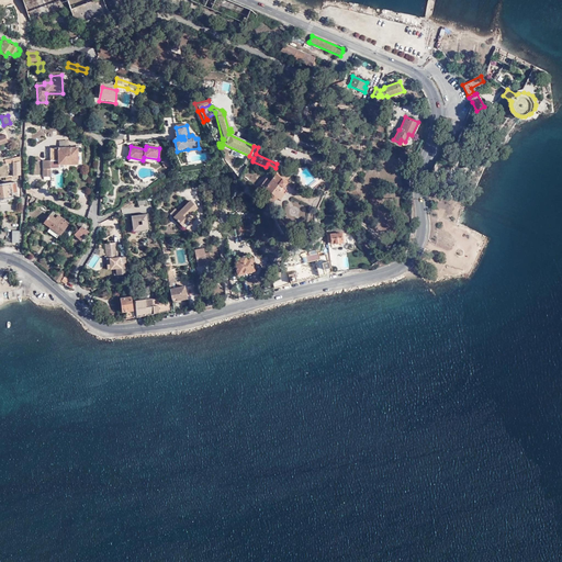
[(58,156),(49,156),(48,158),(49,169),(57,169),(57,173),(76,173),(76,157),(69,157),(58,156)]
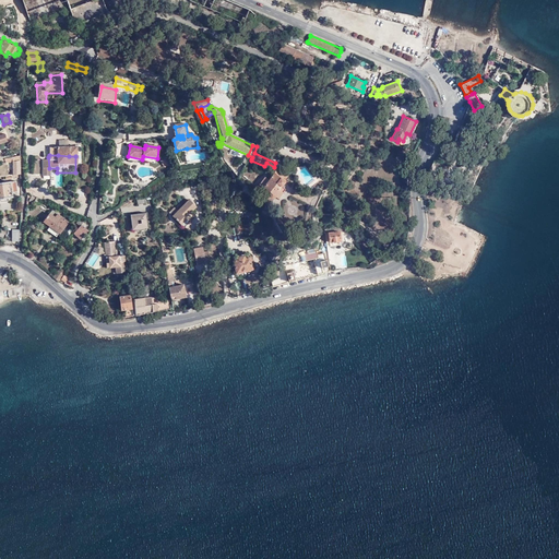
[(253,190),(258,192),(261,188),(268,192),(266,194),(270,198),(273,198),(274,197),(276,199),(283,189),(280,187),(283,181),(272,173),(266,180),(262,177),(257,185),(258,185),(253,190)]
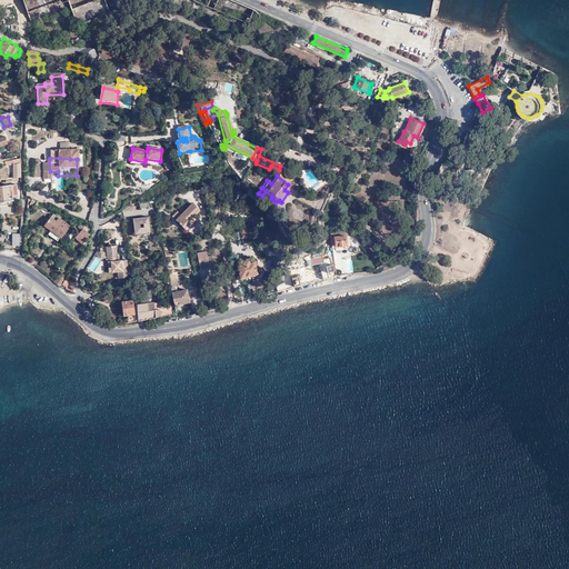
[(16,185),(0,186),(0,202),(12,201),(12,196),(18,196),(16,185)]
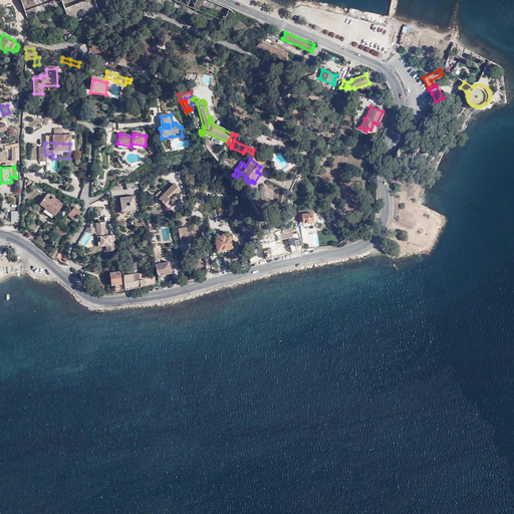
[(30,177),(25,174),(24,177),(29,180),(37,183),(39,180),(30,177)]
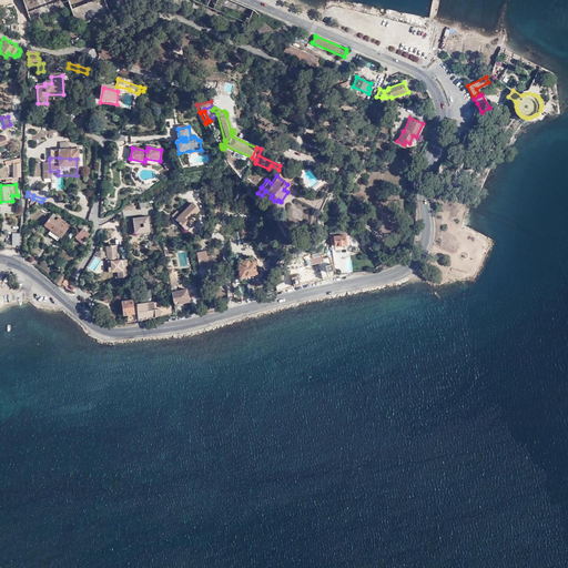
[(191,204),(174,221),(183,231),(189,225),(186,223),(199,212),(191,204)]
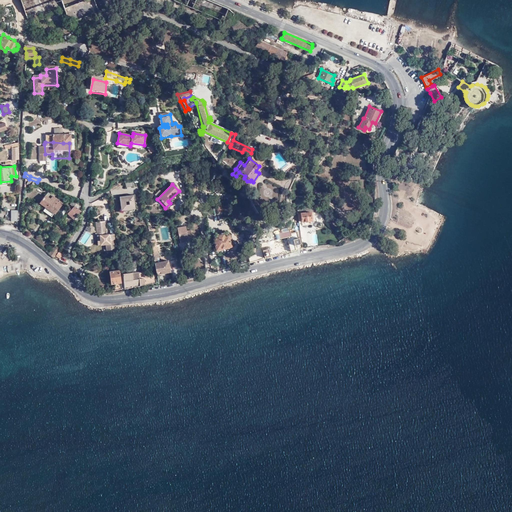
[(129,208),(133,207),(131,193),(128,194),(128,196),(122,196),(122,194),(117,195),(119,209),(123,208),(124,210),(129,210),(129,208)]
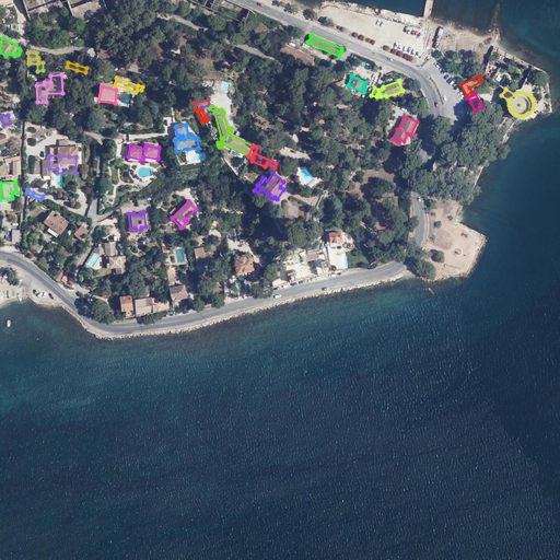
[(55,219),(49,216),(44,223),(49,229),(47,232),(55,238),(58,235),(59,235),(68,224),(57,216),(55,219)]
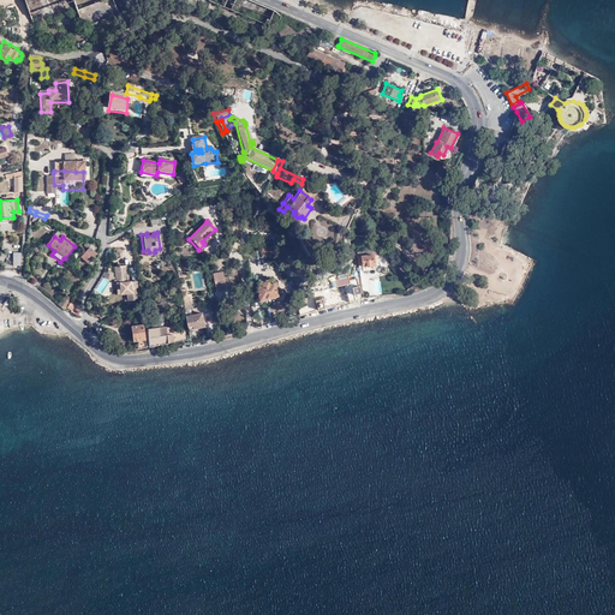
[(87,250),(81,257),(87,264),(95,255),(95,254),(97,250),(87,242),(83,246),(87,250)]
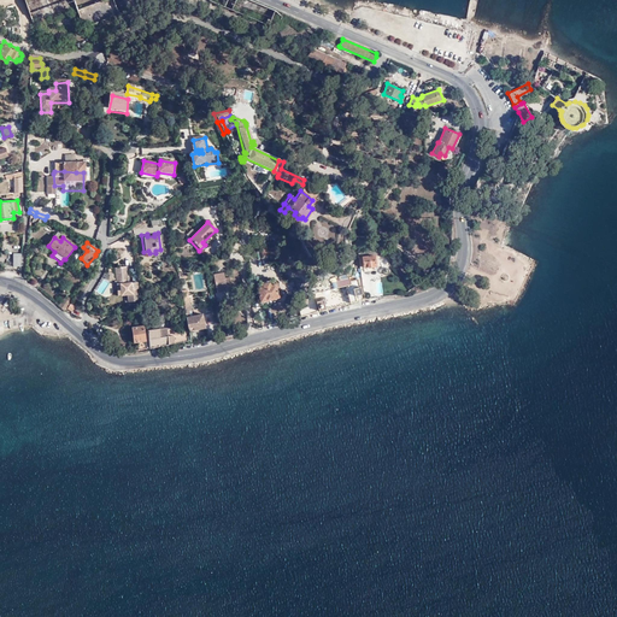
[(266,245),(259,246),(262,258),(269,256),(266,245)]
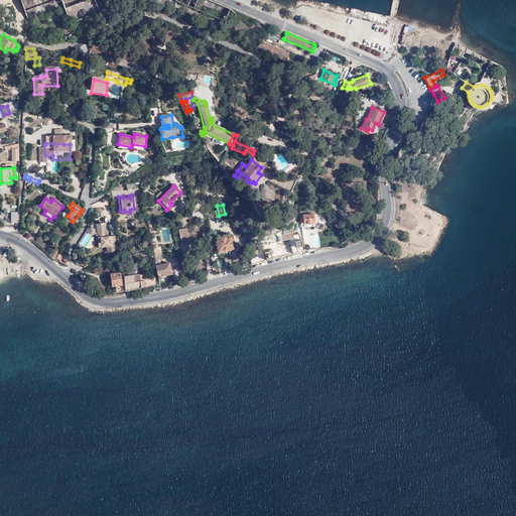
[(314,214),(313,210),(299,212),(300,220),(302,220),(303,224),(313,223),(312,214),(314,214)]
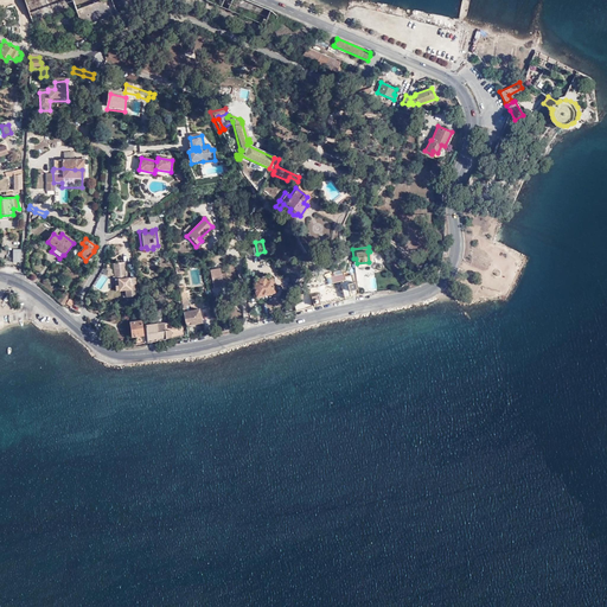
[(121,264),(110,266),(113,281),(114,288),(117,288),(122,287),(123,292),(125,299),(134,296),(132,280),(128,280),(123,280),(121,264)]
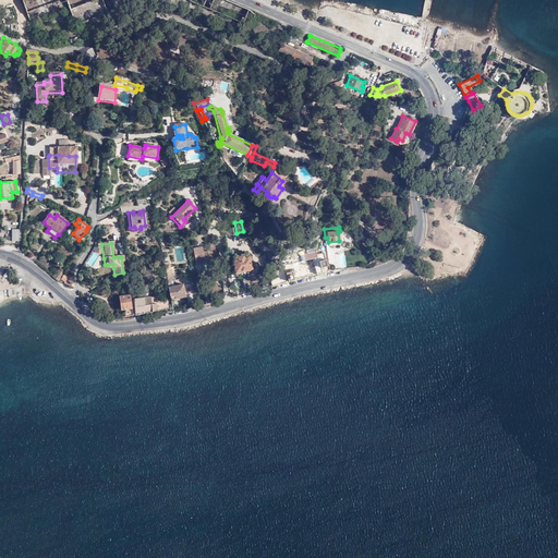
[(289,281),(327,271),(323,253),(316,254),(314,245),(290,252),(291,256),(278,259),(280,266),(284,265),(289,281)]
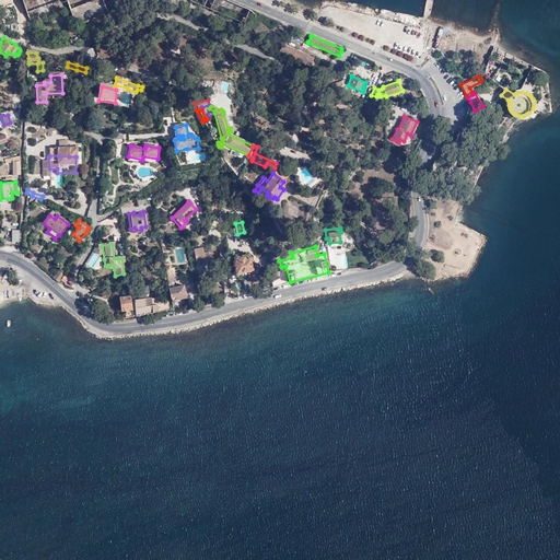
[(203,263),(205,266),(211,265),(207,249),(202,252),(202,253),(194,255),(195,264),(203,263)]
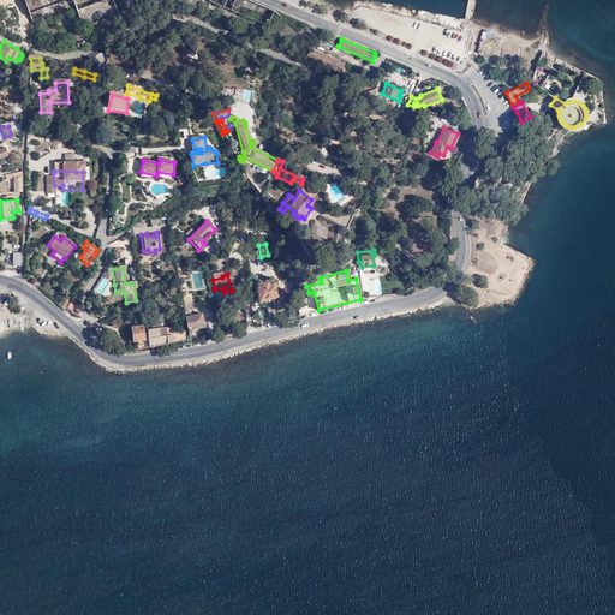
[(282,279),(286,294),(297,292),(293,278),(282,279)]
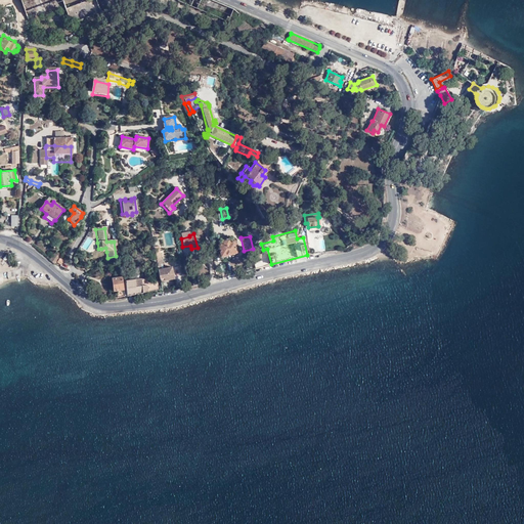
[(236,252),(233,238),(223,242),(223,244),(219,245),(221,256),(236,252)]
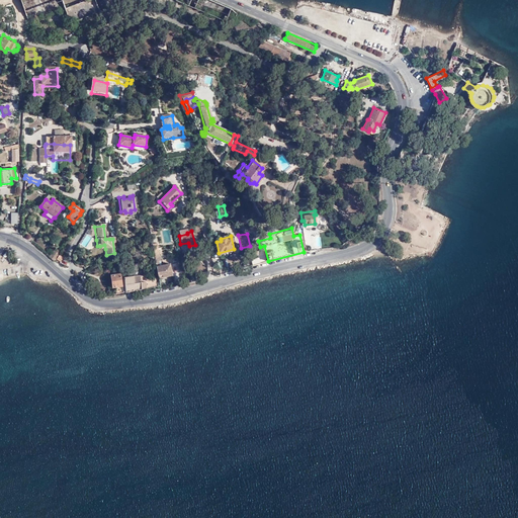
[(156,246),(150,247),(153,263),(155,274),(156,278),(171,274),(167,258),(157,260),(155,255),(158,255),(156,246)]
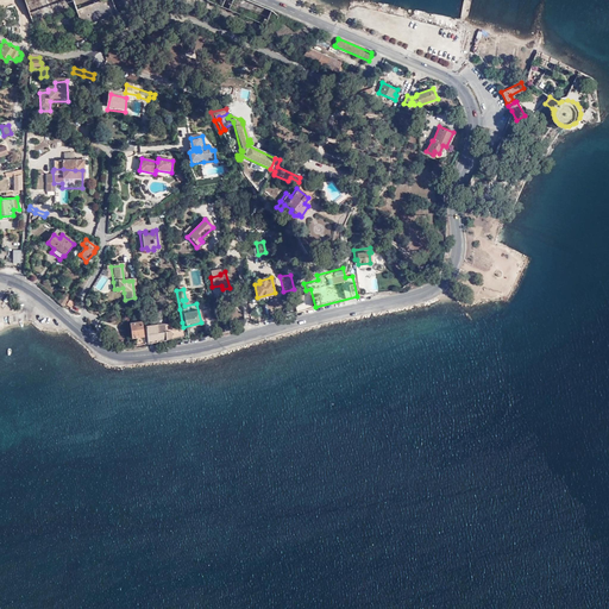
[(62,295),(56,302),(62,308),(63,307),(68,300),(62,295)]
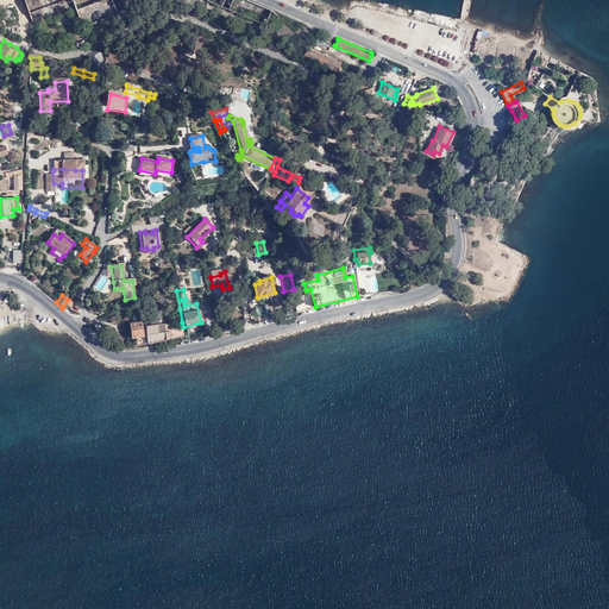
[(295,309),(297,312),(313,307),(311,300),(296,303),(294,305),(295,309)]
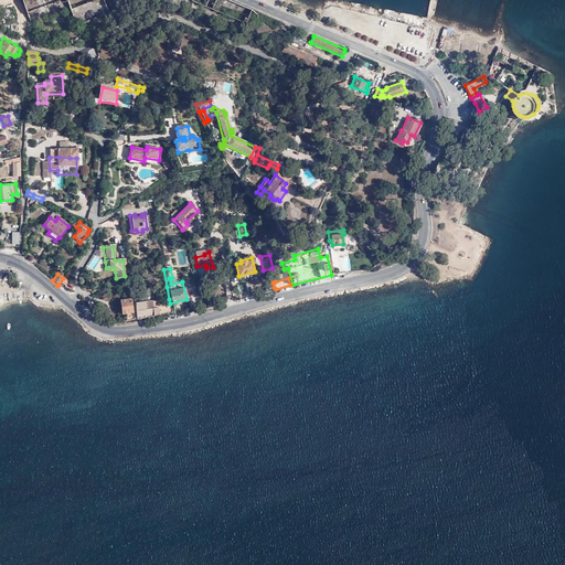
[(127,285),(124,285),(125,297),(120,298),(120,301),(118,302),(119,316),(123,315),(124,321),(130,320),(130,315),(127,285)]
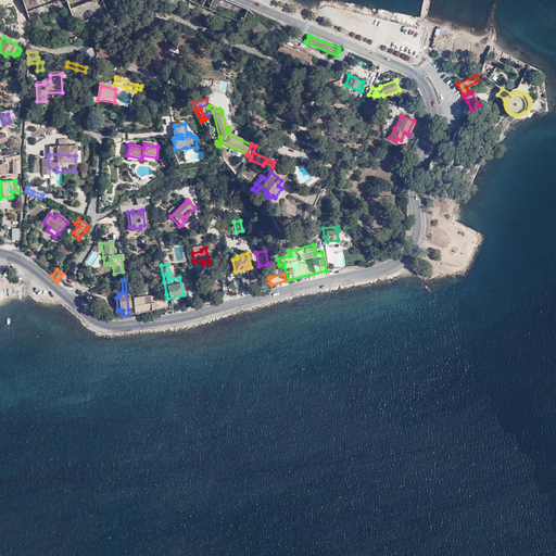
[(130,300),(131,314),(154,311),(160,310),(159,303),(154,303),(153,297),(147,298),(130,300)]
